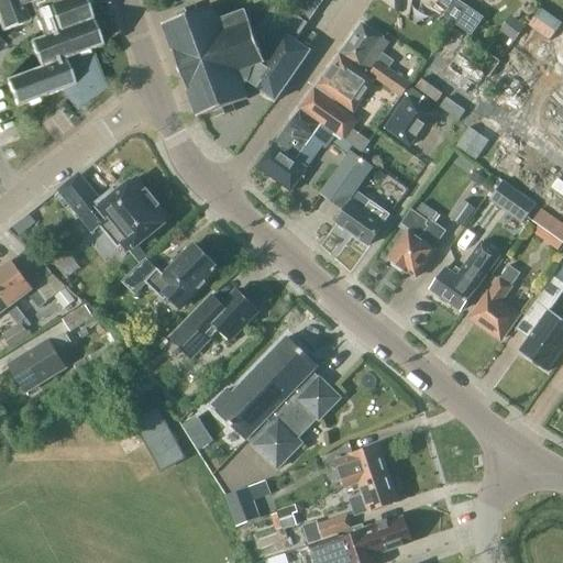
[(63,61),(90,51),(100,47),(89,20),(88,20),(80,0),(0,0),(0,30),(1,33),(29,23),(28,20),(34,18),(42,37),(29,43),(39,68),(6,80),(15,108),(61,91),(74,86),(63,61)]
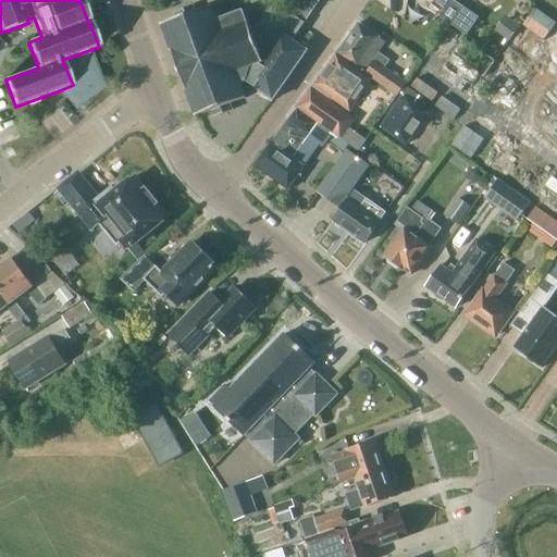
[(306,22),(312,11),(296,0),(288,0),(284,7),(306,22)]
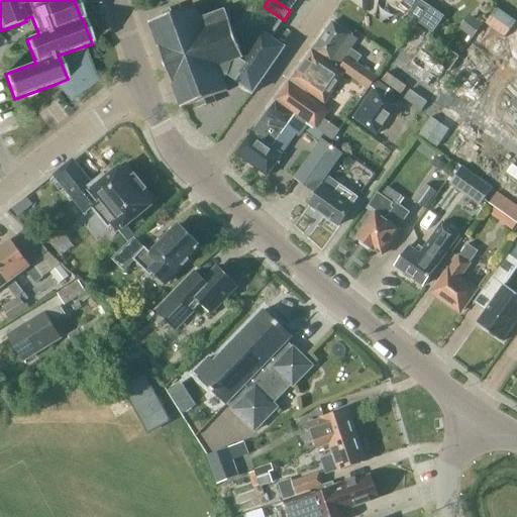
[(275,0),(290,10),(297,1),(294,0),(275,0)]
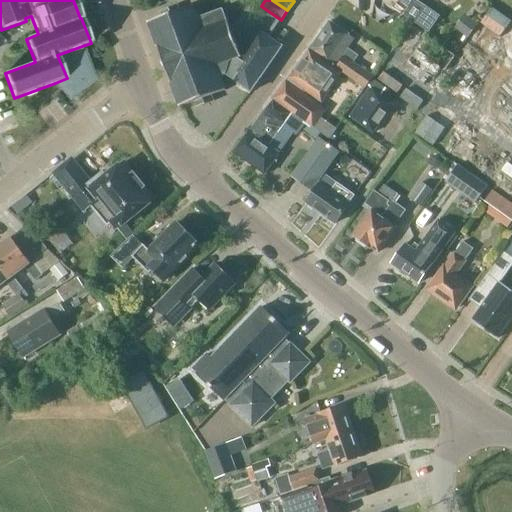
[(428,33),(440,17),(415,0),(397,0),(409,8),(403,16),(428,33)]
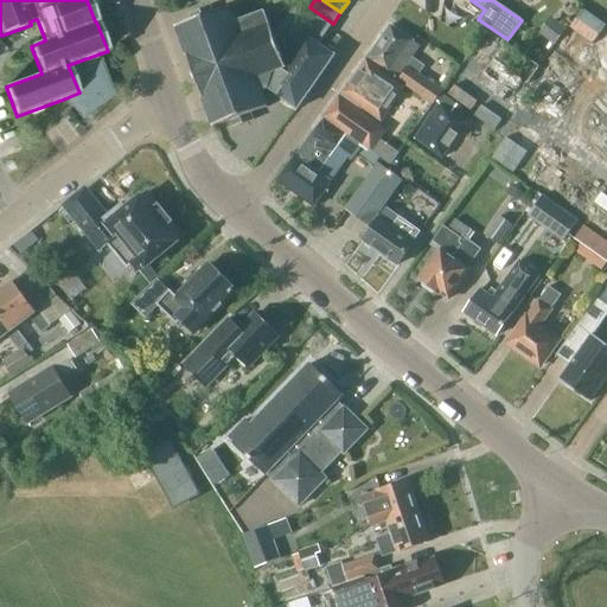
[(334,56),(321,46),(319,45),(332,25),(298,2),(285,21),(272,31),(269,23),(268,23),(264,12),(236,24),(230,7),(212,14),(210,7),(190,14),(193,21),(178,26),(176,27),(180,39),(178,39),(178,42),(181,42),(186,55),(184,56),(184,58),(187,57),(203,97),(199,98),(200,101),(203,100),(209,114),(205,115),(206,116),(209,115),(213,128),(216,127),(216,126),(230,121),(234,128),(254,121),(250,114),(266,108),(268,107),(262,93),(268,89),(296,109),(334,56)]
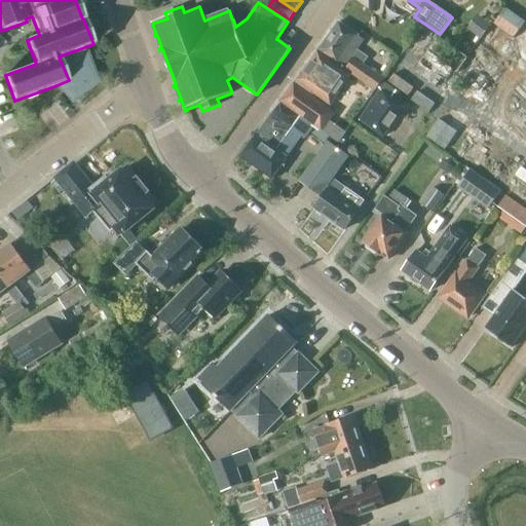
[(466,29),(480,39),(491,25),(478,14),(466,29)]
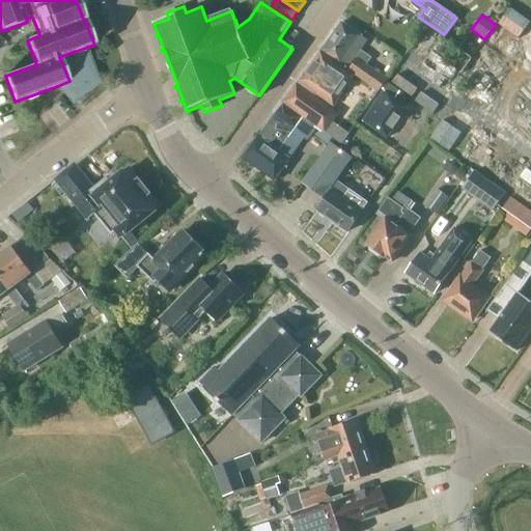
[(380,89),(385,82),(386,81),(365,66),(368,62),(371,58),(366,55),(361,51),(367,42),(341,22),(320,51),(346,70),(347,71),(378,92),(380,89)]
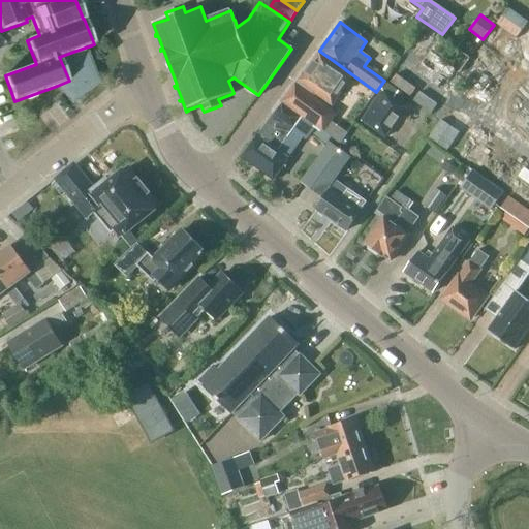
[(69,81),(57,86),(71,104),(98,83),(85,48),(59,57),(69,81)]
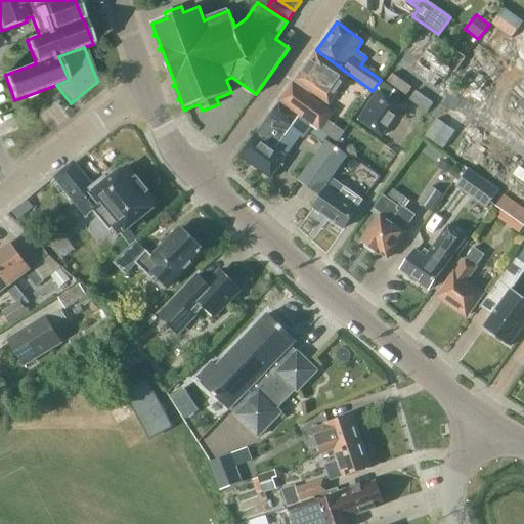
[(278,102),(312,127),(313,126),(319,131),(334,113),(310,96),(312,93),(329,104),(349,75),(315,51),(295,80),(295,81),(293,83),(292,83),(278,102)]
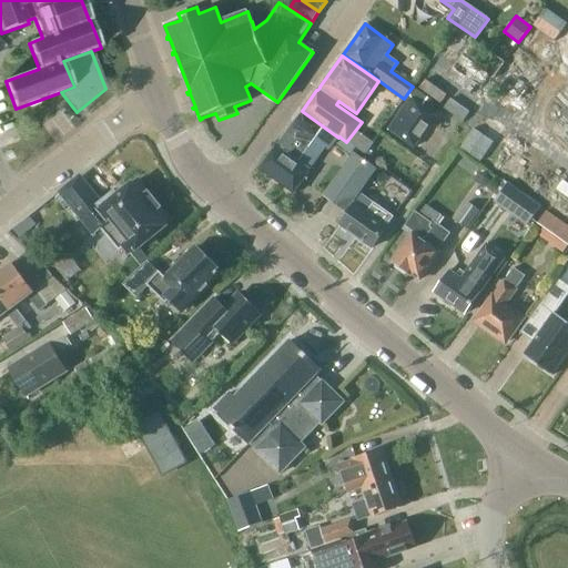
[(428,99),(412,88),(406,95),(409,98),(423,107),(428,99)]
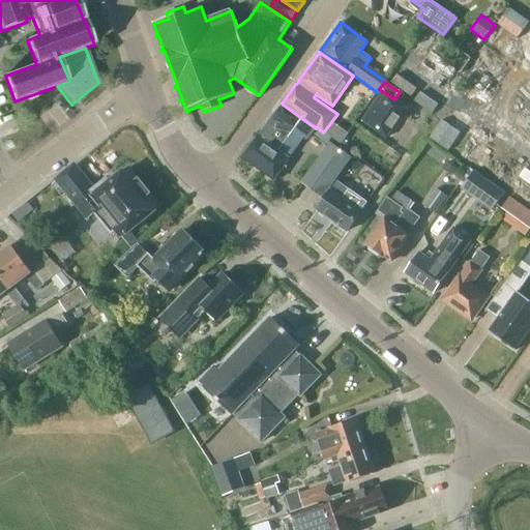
[(382,91),(361,121),(386,138),(407,108),(394,99),(382,91)]
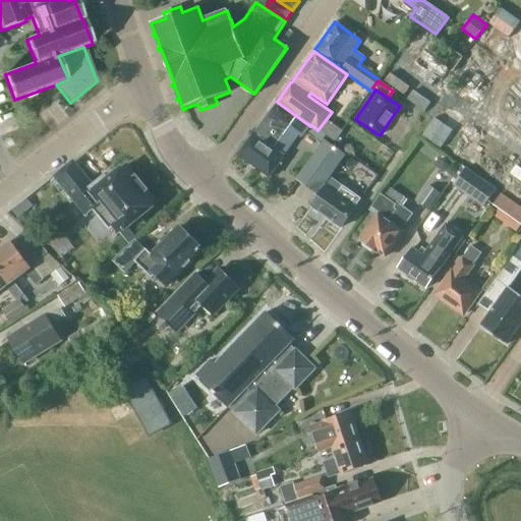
[(298,136),(301,138),(310,126),(277,102),(238,155),(270,177),(283,158),(298,136)]
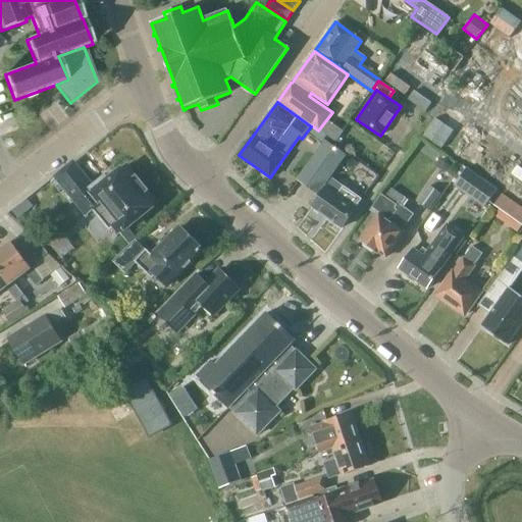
[(299,183),(316,195),(344,154),(327,143),(299,183)]
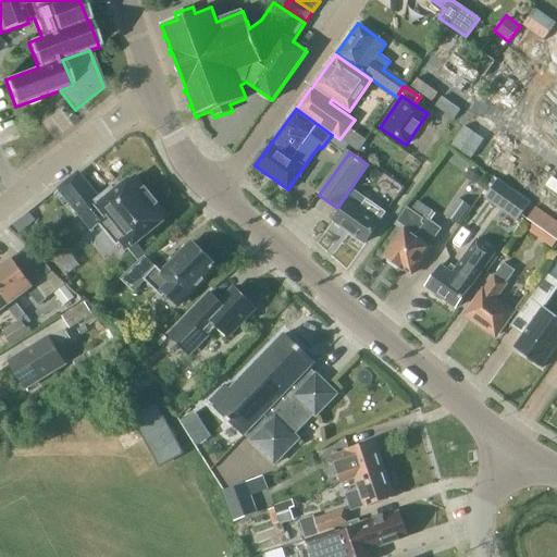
[(368,196),(383,174),(372,166),(357,188),(368,196)]
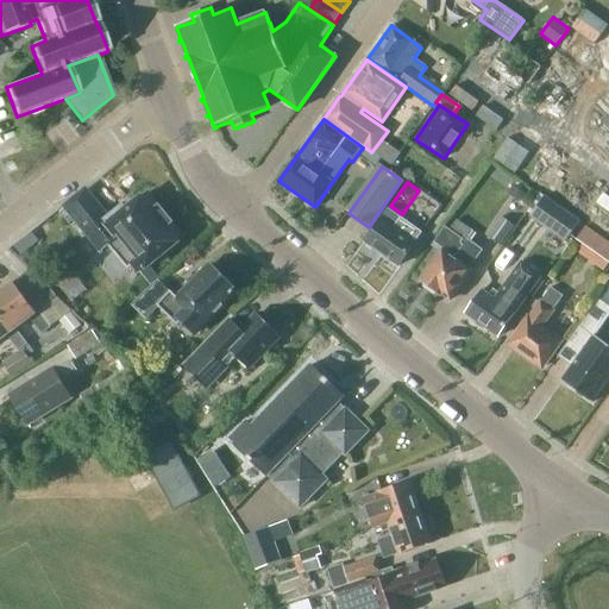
[(518,200),(525,194),(522,184),(512,186),(509,194),(518,200)]
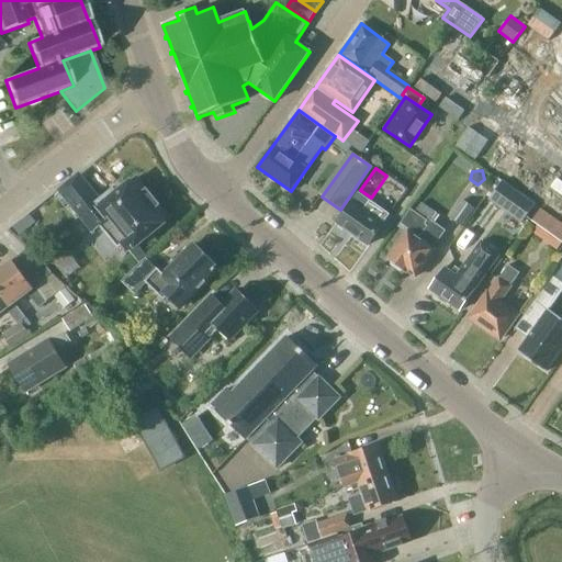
[(100,203),(78,176),(59,191),(60,192),(56,197),(66,210),(71,205),(93,232),(100,226),(117,248),(122,244),(128,251),(168,220),(135,179),(123,189),(122,186),(100,203)]
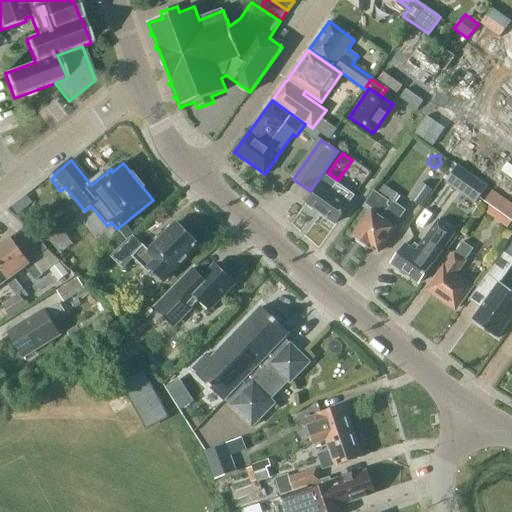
[(347,171),(368,183),(375,172),(353,160),(347,171)]
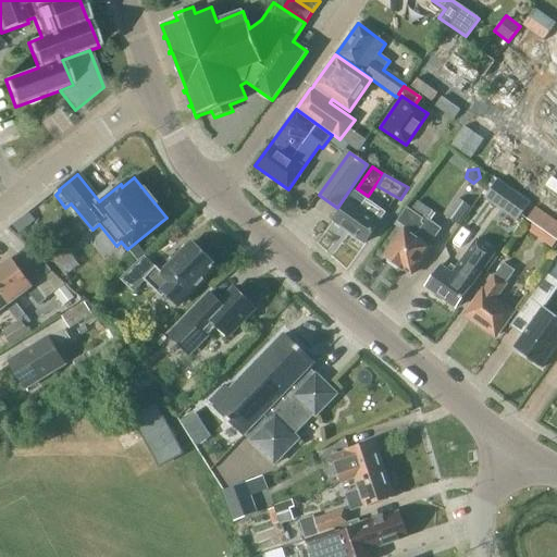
[(508,209),(519,195),(497,180),(485,198),(495,205),(498,201),(508,209)]
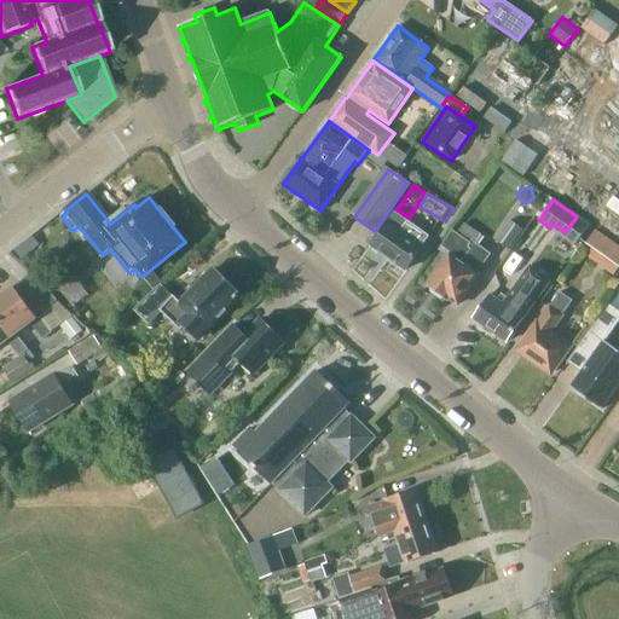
[(428,237),(406,221),(399,232),(386,223),(370,246),(389,260),(389,262),(399,270),(401,268),(405,271),(421,247),(428,237)]
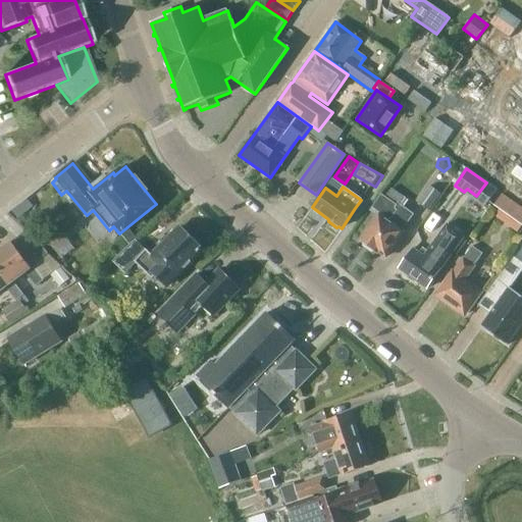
[(428,211),(440,195),(429,187),(417,203),(428,211)]
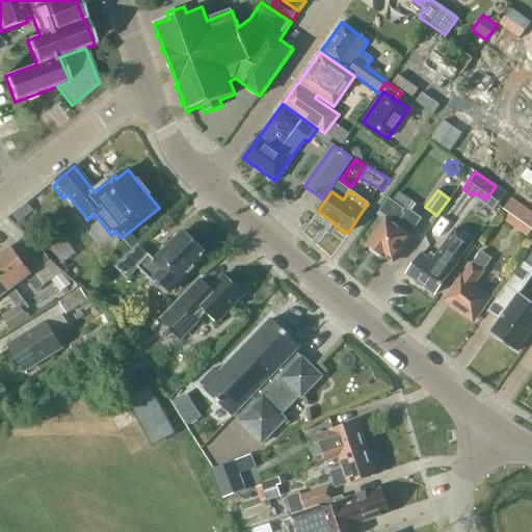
[(416,205),(398,192),(392,202),(390,200),(378,215),(386,220),(367,246),(383,258),(386,257),(393,262),(411,237),(408,235),(421,218),(410,211),(416,205)]
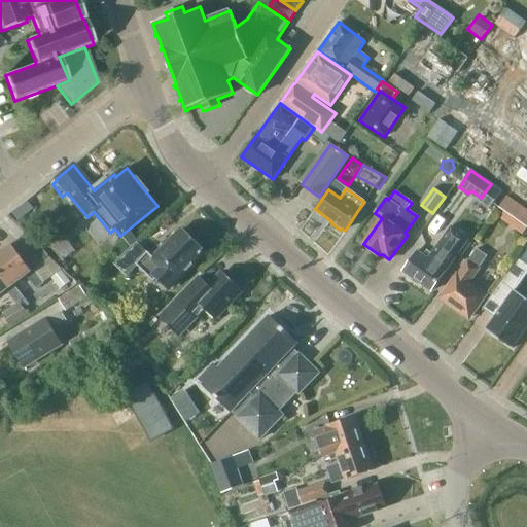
[(526,227),(526,209),(506,196),(498,208),(526,227)]
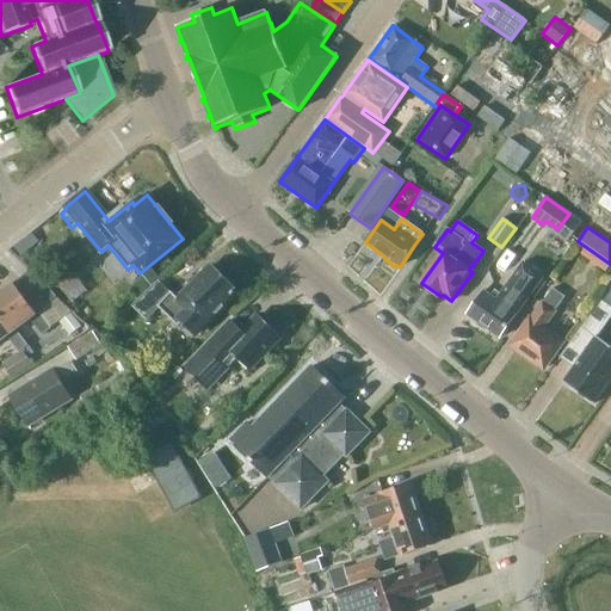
[(516,315),(542,278),(520,263),(499,295),(494,291),(491,297),(483,291),(467,315),(499,338),(516,315)]
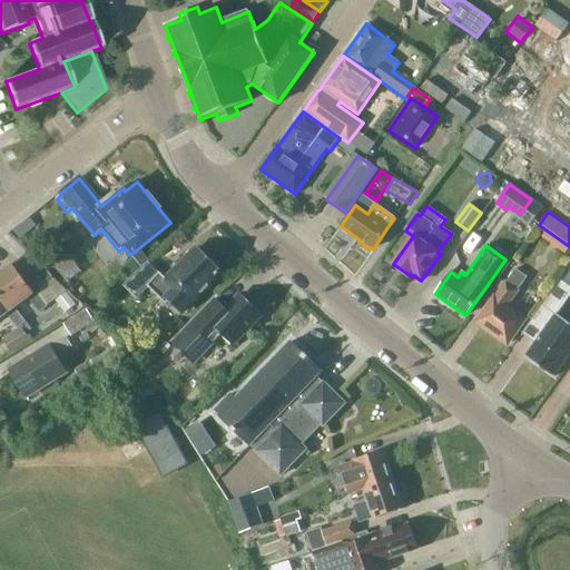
[(183,313),(220,274),(204,258),(205,258),(195,249),(165,279),(159,274),(147,263),(124,286),(137,298),(148,287),(166,304),(169,300),(183,313)]
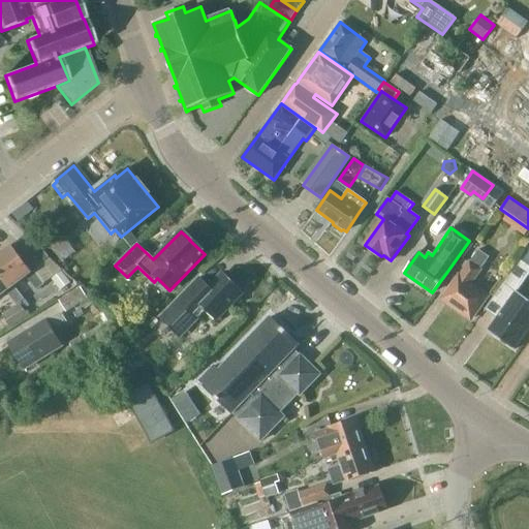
[(0,275),(10,288),(13,285),(26,277),(36,290),(43,285),(33,270),(30,272),(10,246),(0,253),(0,275)]
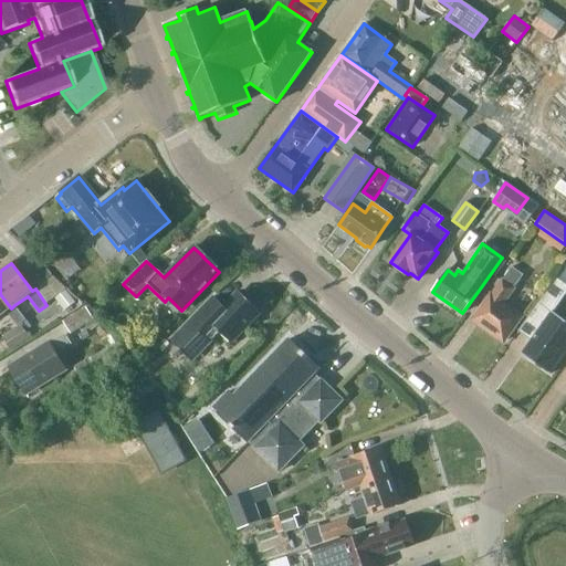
[(565,293),(565,284),(556,278),(526,321),(538,329),(522,355),(549,375),(565,350),(565,322),(553,313),(565,293)]
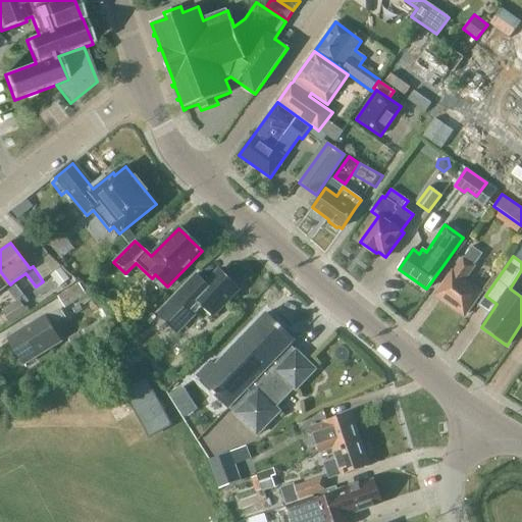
[(464,281),(474,267),(463,259),(453,273),(436,296),(464,315),(480,293),(464,281)]
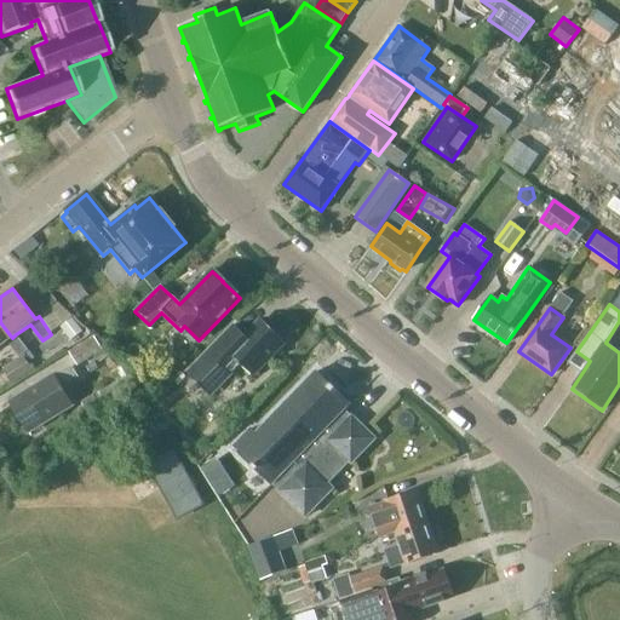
[(72,340),(84,331),(73,316),(61,326),(72,340)]
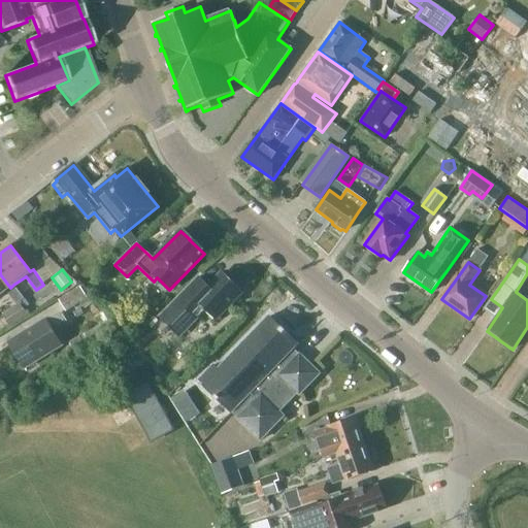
[(230,282),(221,273),(207,288),(198,278),(160,318),(178,336),(200,314),(198,312),(204,307),(217,319),(241,293),(239,291),(239,288),(233,282),(230,282)]
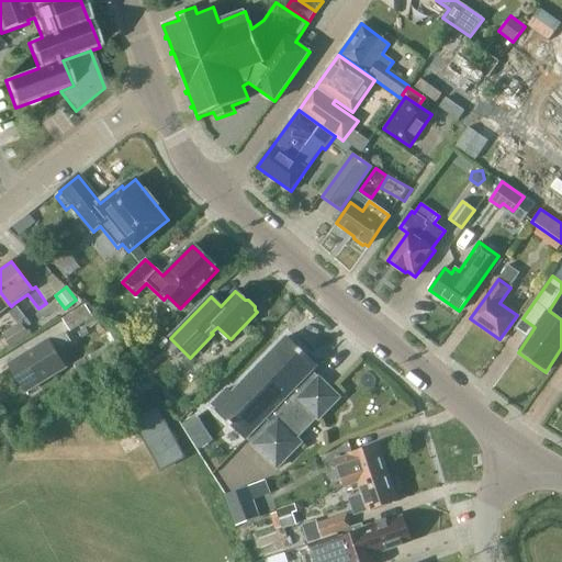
[(25,318),(14,303),(11,306),(0,292),(0,314),(7,310),(17,325),(25,318)]
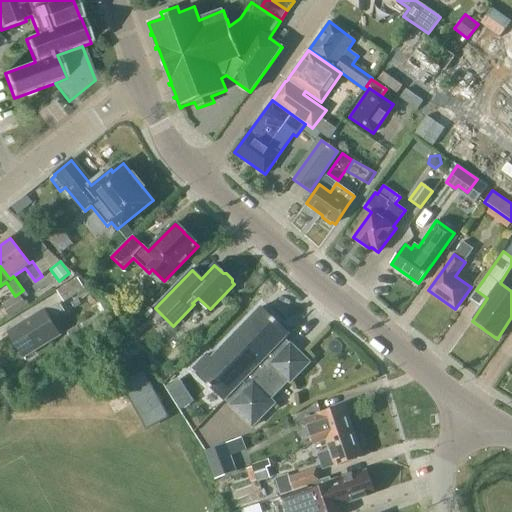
[(77,293),(84,289),(77,279),(57,292),(63,302),(77,293)]
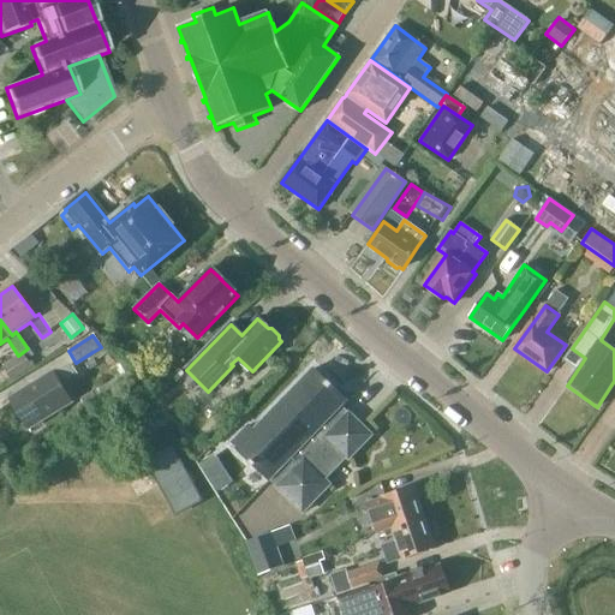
[(100,362),(108,356),(101,347),(93,352),(100,362)]
